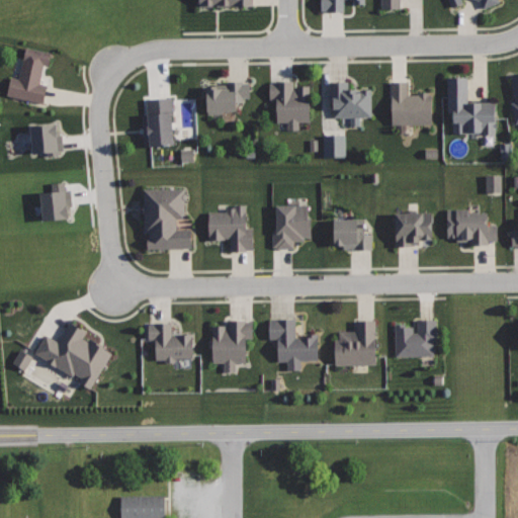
[(321,0),(321,10),(344,10),(344,0),(354,0),(354,3),(365,3),(365,0),(321,0)]
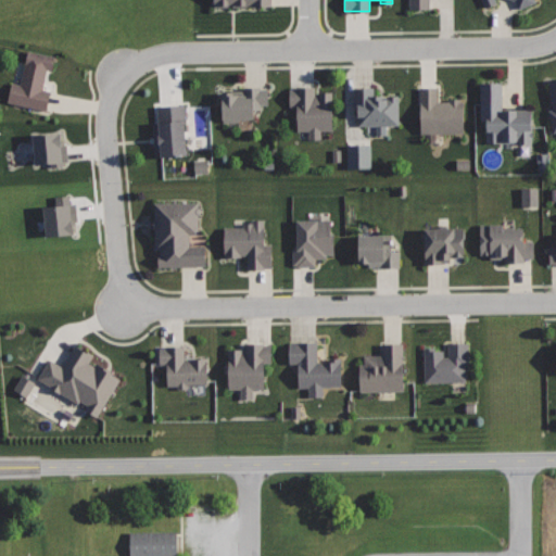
[(404,0),(405,9),(427,9),(426,0),(404,0)]
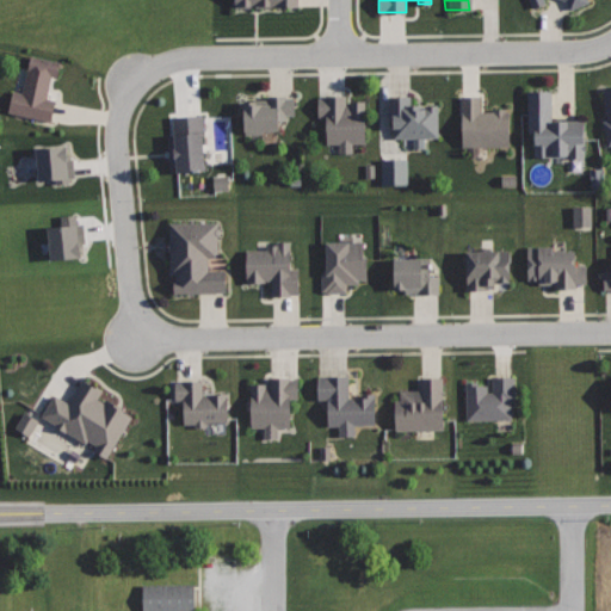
[(531,0),(535,6),(544,2),(543,0),(567,0),(571,10),(590,2),(588,0),(531,0)]
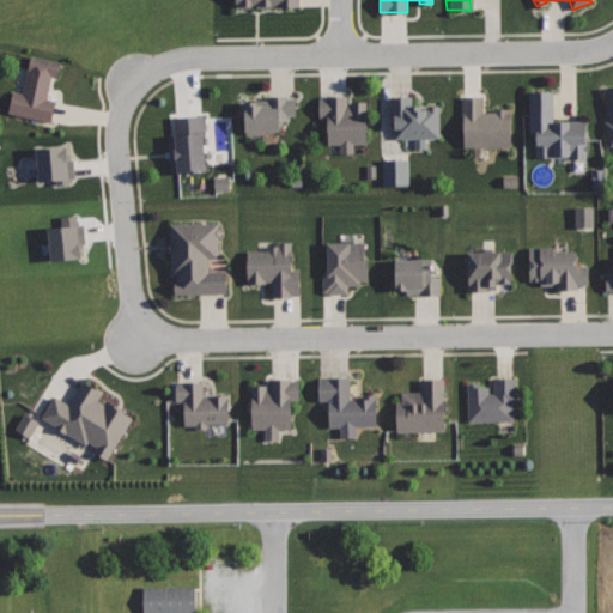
[(61,62),(31,55),(23,93),(14,91),(10,111),(50,121),(55,99),(48,98),(52,76),(58,77),(61,62)]
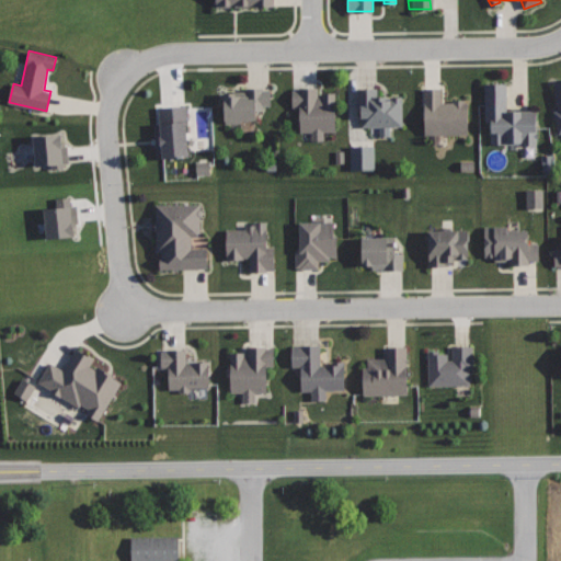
[(560,78),(549,81),(558,112),(554,112),(560,134),(560,133),(560,78)]
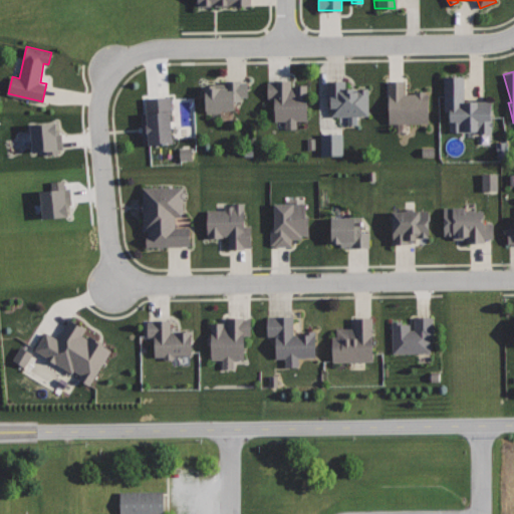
[(444,75),(444,108),(450,108),(450,132),(490,132),(490,101),(464,101),(464,75),(444,75)]
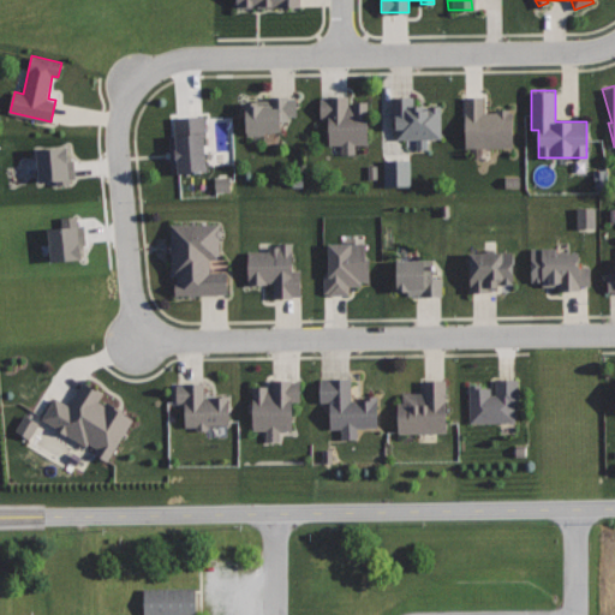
[(297,95),(268,95),(268,99),(245,99),(246,133),(263,133),(263,131),(281,131),(280,115),(297,115),(297,95)]
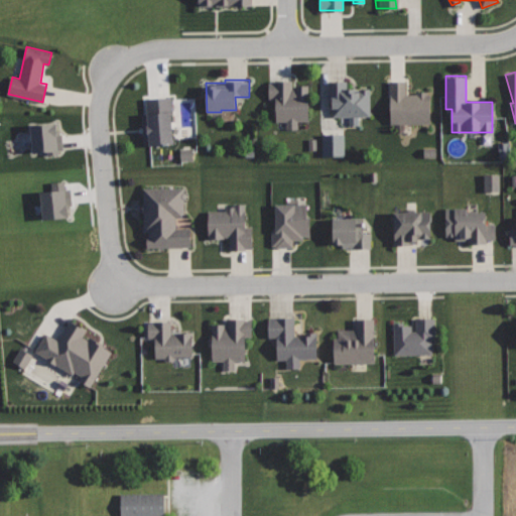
[(270,83),(270,99),(275,99),(275,120),(286,121),(285,128),(296,128),(296,120),(308,121),(309,85),(291,85),(292,80),(273,80),(273,83),(270,83)]
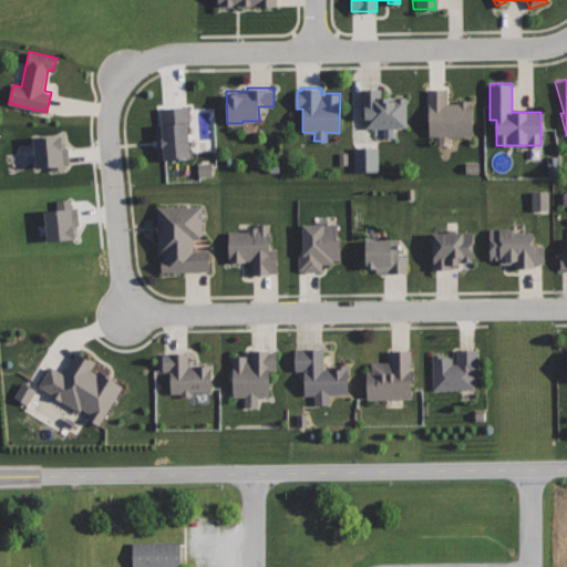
[(361,89),(361,127),(408,127),(408,94),(380,95),(380,88),(361,89)]
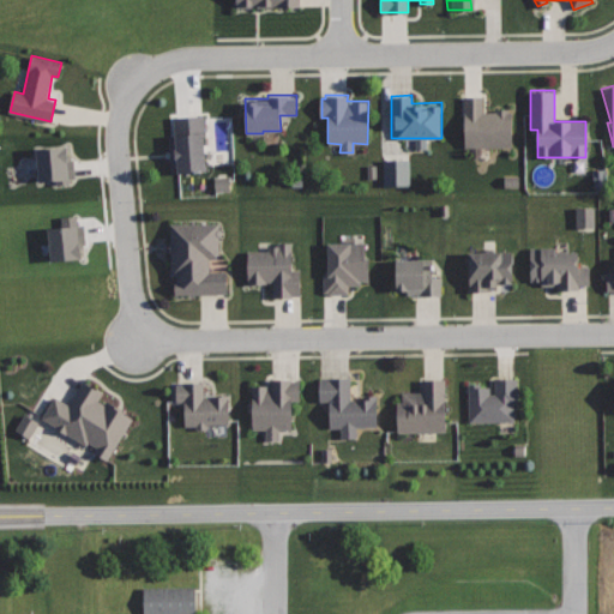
[(463,96),(464,148),(513,146),(513,108),(483,108),(483,95),(463,96)]
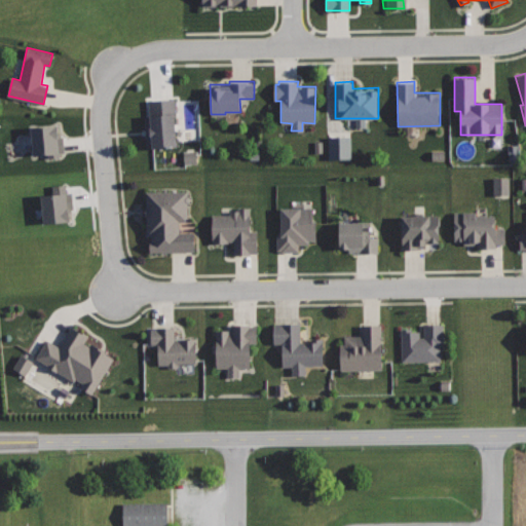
[(176,99),(150,101),(151,115),(145,116),(148,147),(177,144),(174,115),(177,114),(176,99)]
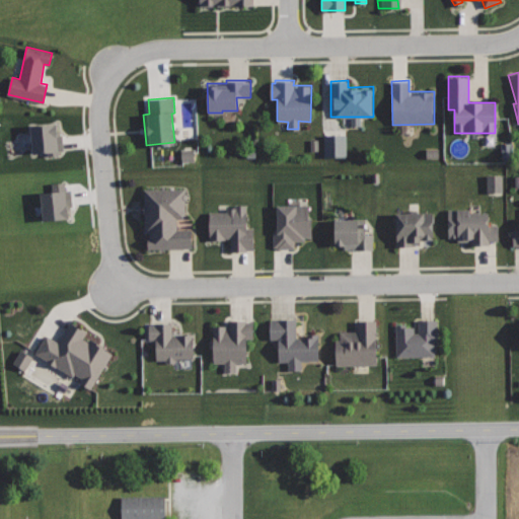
[(23,126),(25,154),(59,153),(58,133),(51,133),(51,125),(23,126)]
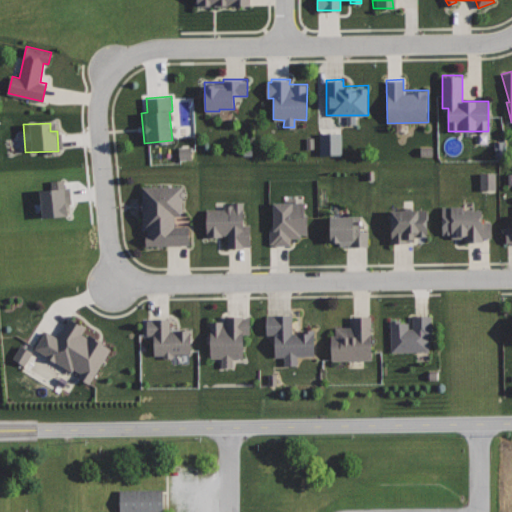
[(338,134),(317,134),(317,155),(338,155),(338,134)]
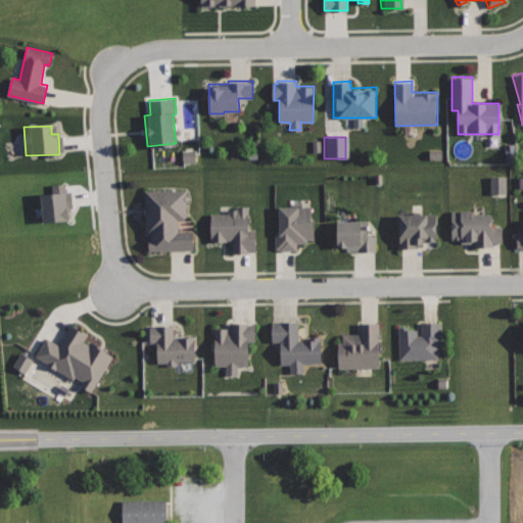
[(504,177),(487,177),(487,194),(503,195),(504,177)]
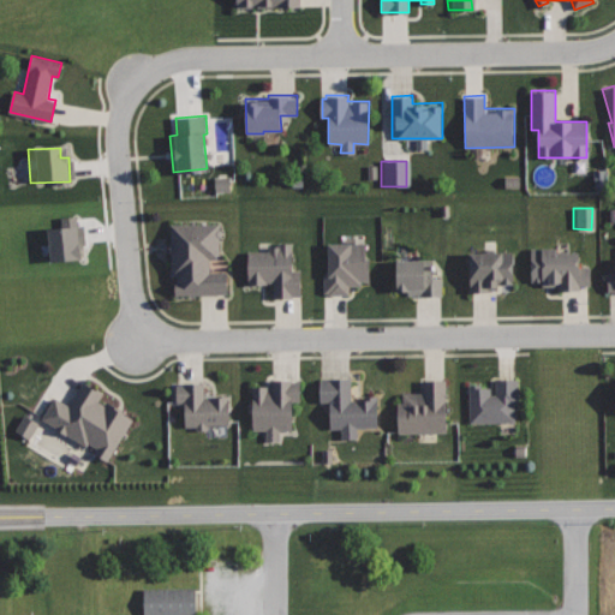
[(41,228),(42,262),(72,261),(71,248),(78,248),(77,216),(57,218),(58,228),(41,228)]
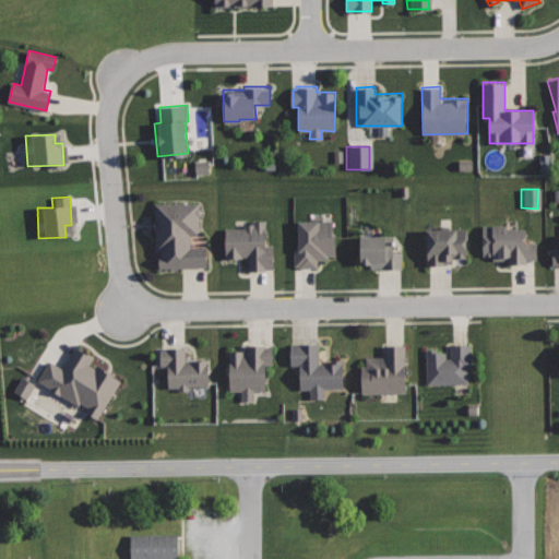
[(200,203),(156,204),(157,249),(164,249),(164,257),(159,257),(159,269),(209,269),(209,248),(190,248),(190,235),(200,235),(200,203)]
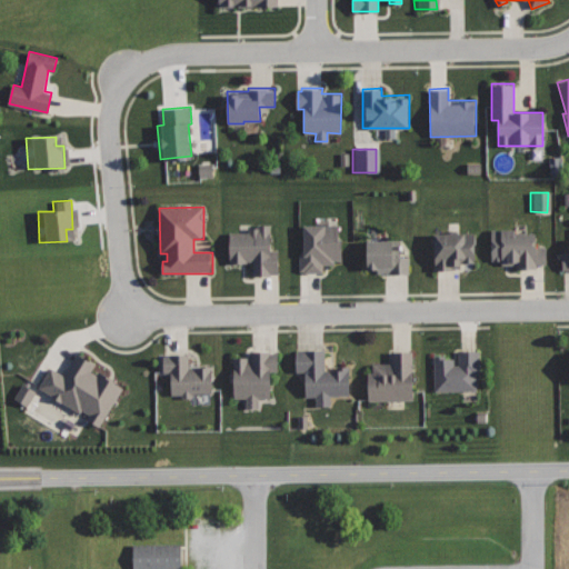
[(339,223),(303,225),(305,255),(300,255),(301,270),(305,270),(305,272),(322,271),(322,263),(333,263),(333,260),(343,260),(342,241),(340,241),(339,223)]
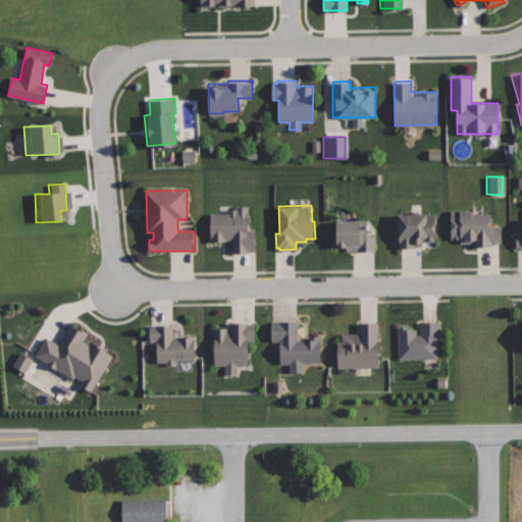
[(249,206),(229,206),(229,213),(211,214),(212,240),(233,240),(233,253),(256,252),(255,228),(250,228),(249,206)]
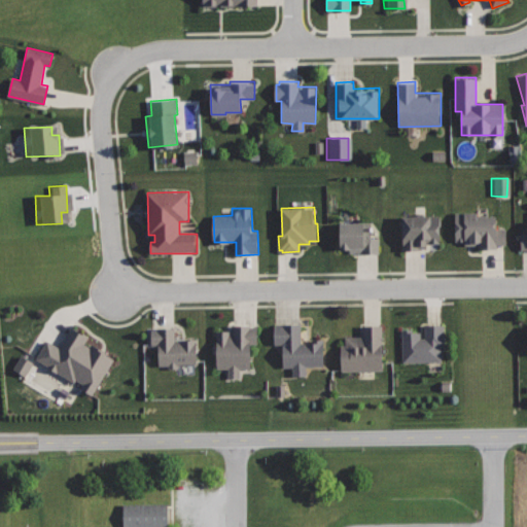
[(479,212),(455,212),(455,242),(463,242),(463,245),(481,245),(481,248),(497,248),(497,245),(505,245),(505,229),(496,229),(496,215),(479,216),(479,212)]
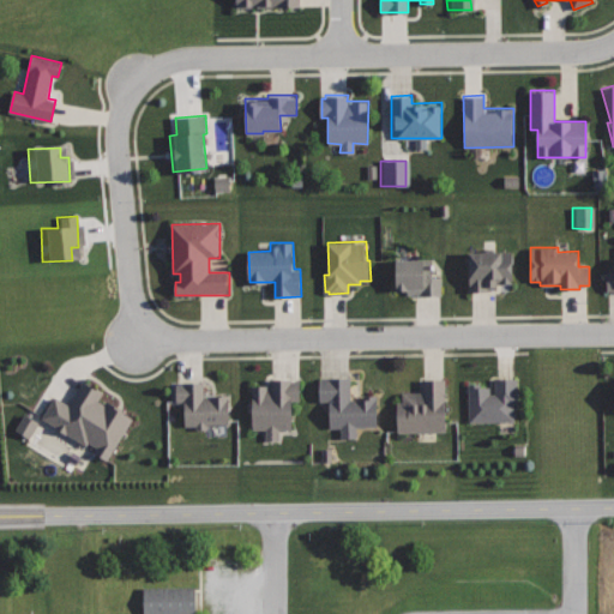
[(512,251),(469,252),(469,292),(495,290),(495,284),(513,283),(512,251)]
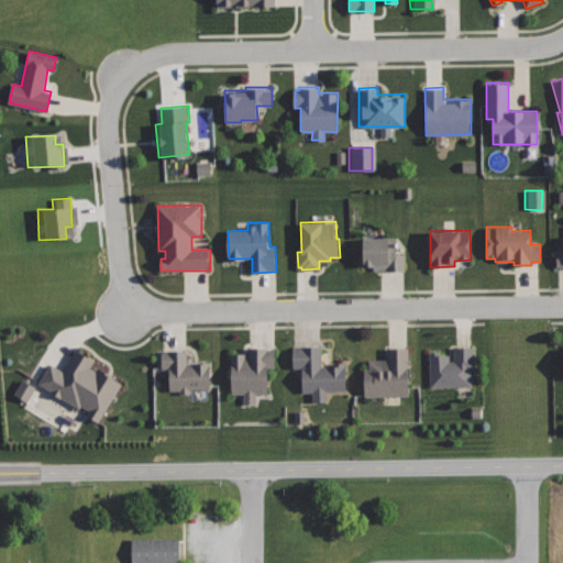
[(562,236),(560,238),(560,250),(552,251),(552,269),(562,268),(562,236)]
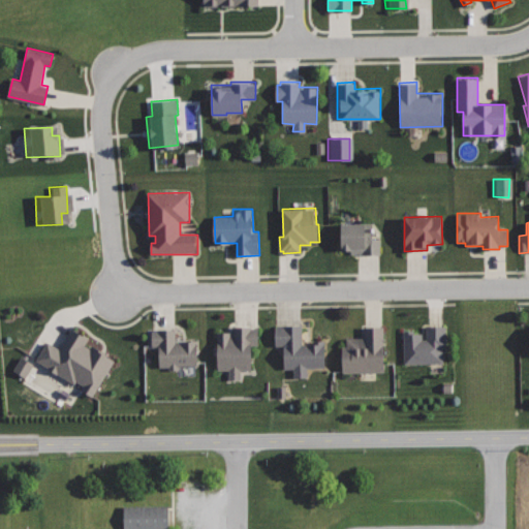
[(372,223),(341,223),(341,250),(350,250),(350,254),(379,253),(379,240),(372,240),(372,223)]
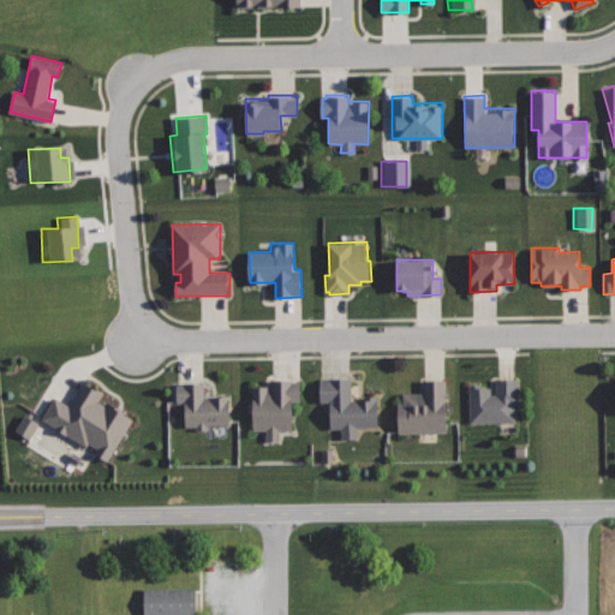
[(351,377),(320,378),(320,401),(332,401),(332,428),(341,428),(342,437),(357,437),(357,428),(377,428),(377,395),(364,395),(365,400),(351,400),(351,377)]
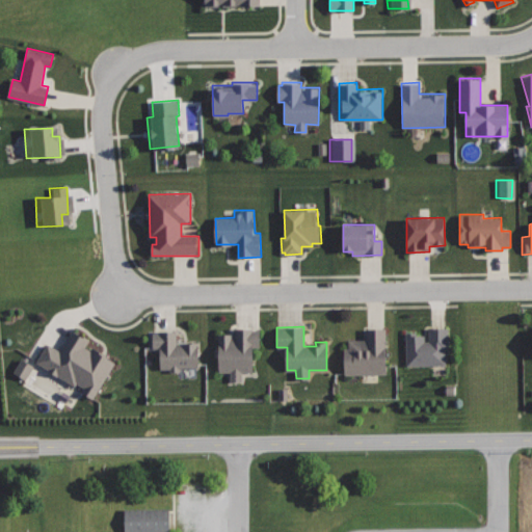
[(260,327),(235,328),(235,336),(233,336),(233,333),(218,334),(219,371),(231,371),(231,380),(241,380),(241,371),(251,371),(251,347),(260,347),(260,327)]
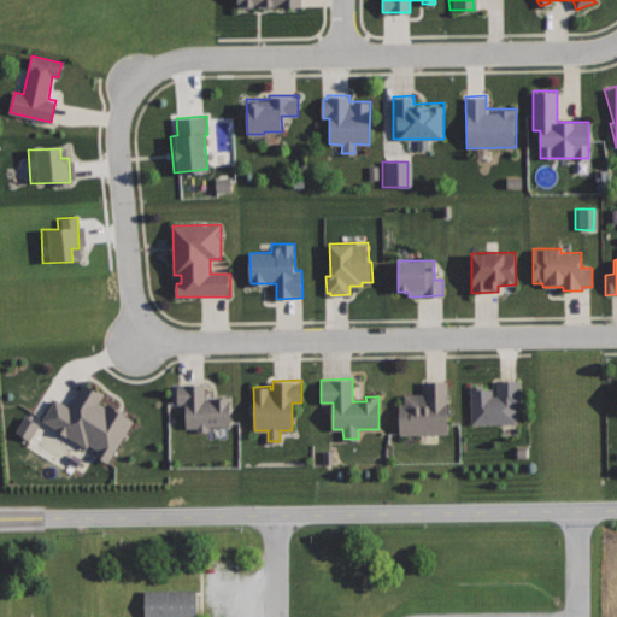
[(447,380),(424,381),(425,393),(405,394),(405,405),(399,405),(400,434),(448,434),(447,380)]
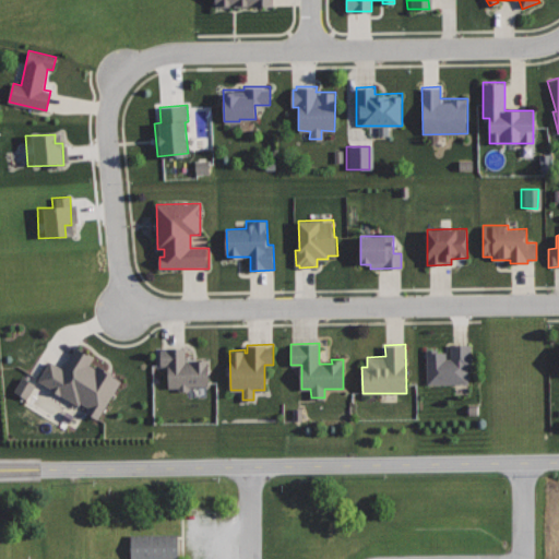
[(471,344),(451,345),(451,358),(447,358),(447,352),(438,352),(438,349),(427,349),(428,383),(468,382),(467,367),(471,367),(471,344)]
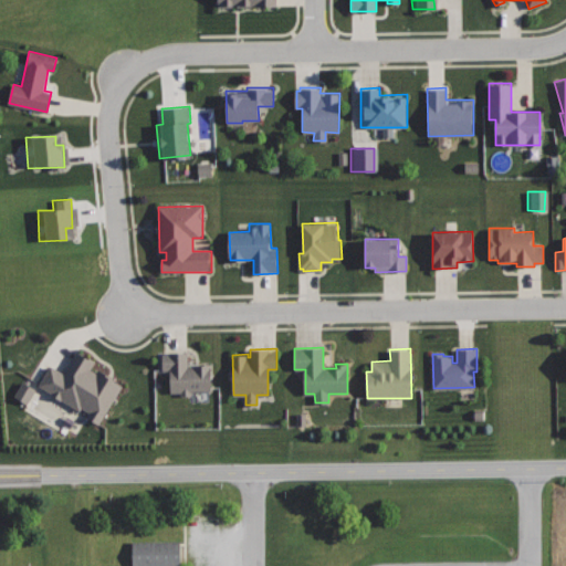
[(51,365),(38,387),(79,410),(81,407),(91,412),(87,418),(100,426),(124,385),(98,369),(97,373),(92,369),(97,360),(77,349),(64,373),(51,365)]
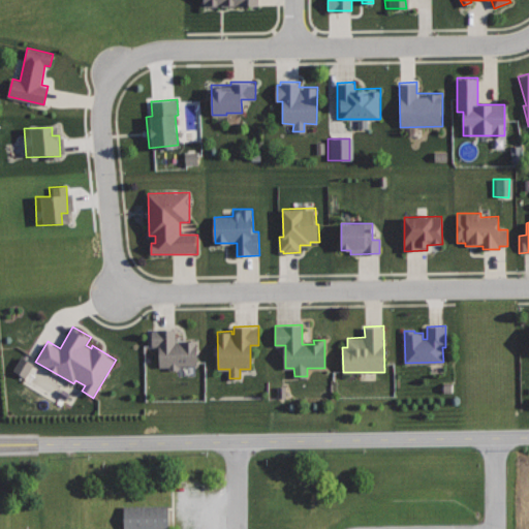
[(176,329),(153,329),(153,345),(159,345),(159,367),(168,367),(168,369),(179,369),(179,365),(196,365),(196,341),(176,341),(176,329)]
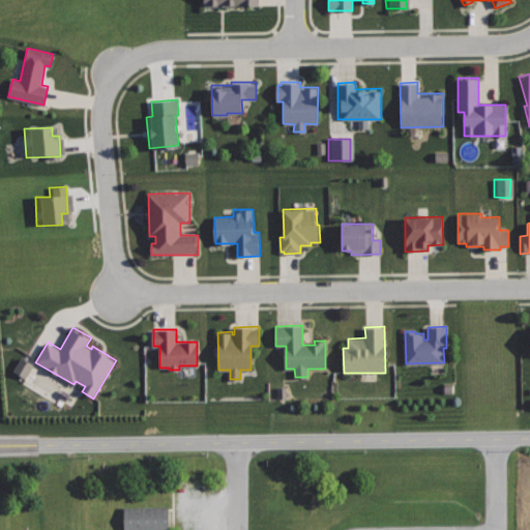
[(23,379),(30,364),(17,358),(10,374),(23,379)]
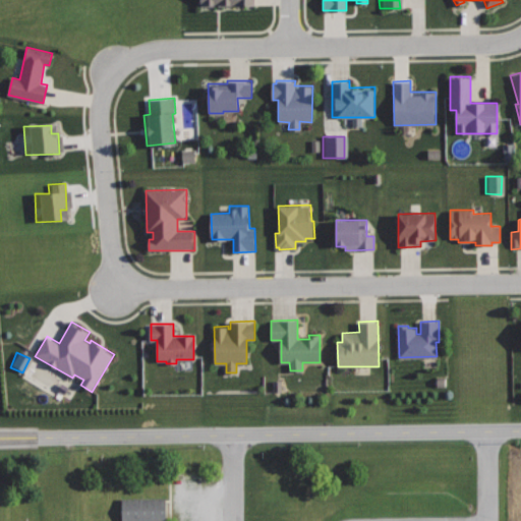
[(162,520),(162,499),(118,499),(118,520),(162,520)]
